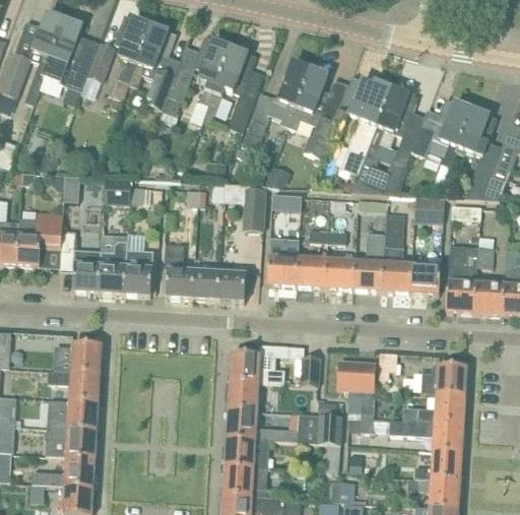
[(36,74),(25,102),(34,105),(44,77),(66,19),(48,12),(42,27),(41,31),(34,51),(30,59),(31,60),(40,63),(36,74)]
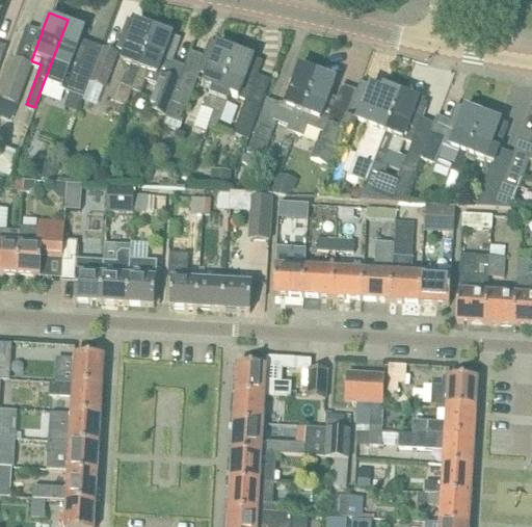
[(126,103),(133,85),(155,25),(128,15),(116,44),(126,47),(122,57),(132,61),(124,82),(122,81),(114,99),(117,100),(113,108),(122,111),(126,103)]
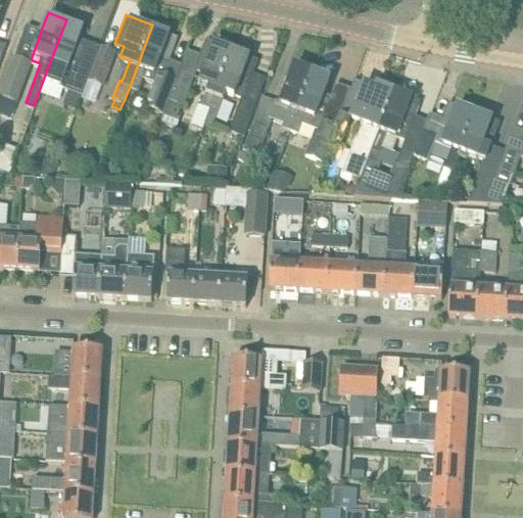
[(83,26),(66,19),(44,78),(52,81),(82,92),(93,63),(101,43),(80,35),(83,26)]
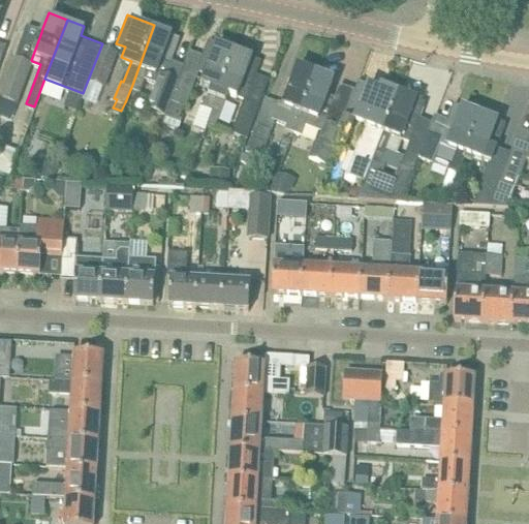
[(154,25),(132,85),(135,87),(138,88),(144,74),(147,66),(157,70),(158,71),(158,70),(178,79),(182,68),(184,62),(172,57),(173,54),(180,34),(154,25)]
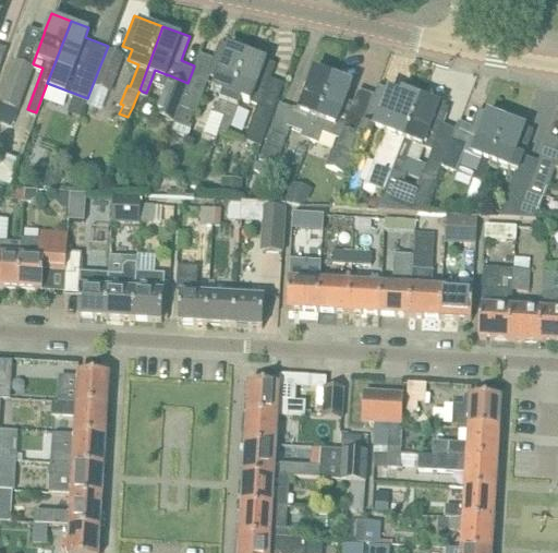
[(216,109),(225,112),(226,112),(251,44),(232,36),(229,43),(220,39),(208,71),(217,74),(214,83),(223,86),(216,109)]
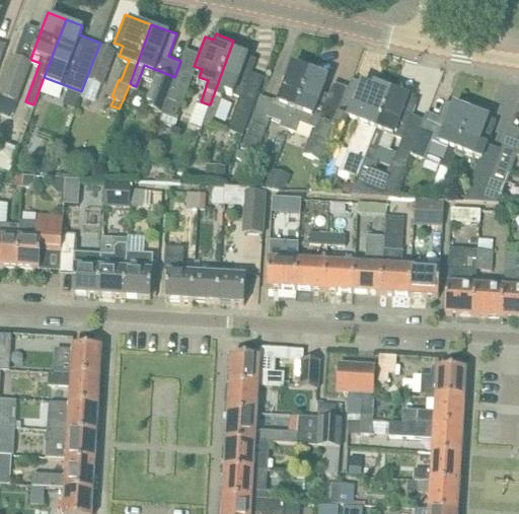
[(249,47),(233,41),(210,104),(209,104),(204,118),(212,121),(224,88),(239,94),(227,127),(242,133),(251,108),(239,104),(248,80),(247,80),(256,56),(247,52),(249,47)]
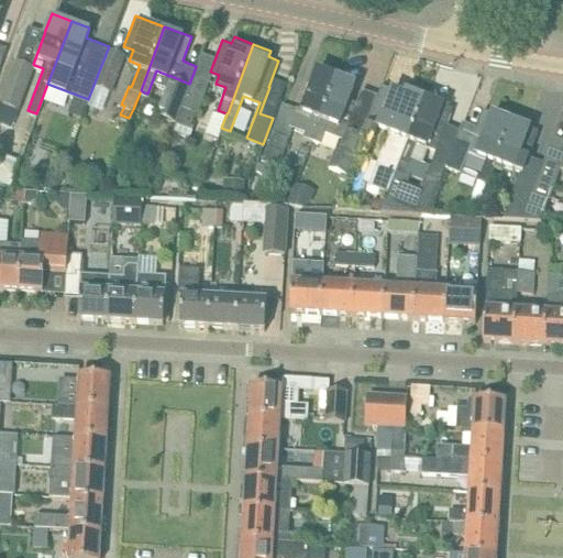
[(111,89),(125,53),(110,47),(96,83),(111,89)]
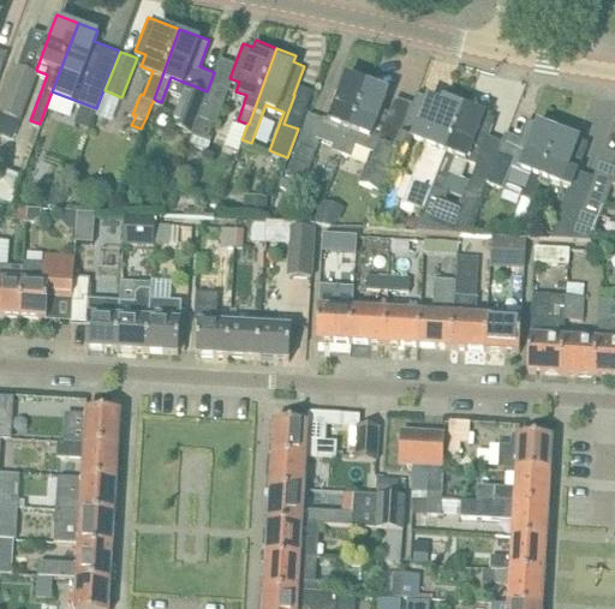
[(21,117),(37,71),(36,70),(18,63),(0,109),(21,117)]
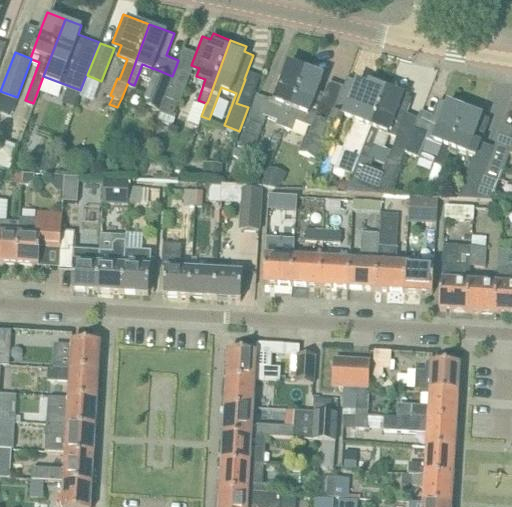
[(276,121),(285,125),(307,67),(289,60),(282,79),(275,98),(269,96),(259,122),(247,118),(238,144),(253,149),(266,113),(277,117),(276,121)]
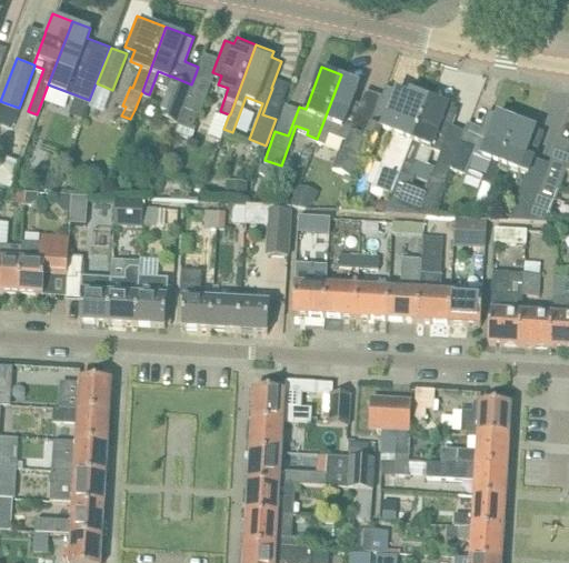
[(191,84),(178,120),(175,129),(192,136),(196,124),(188,121),(193,109),(199,111),(211,79),(196,73),(191,84)]
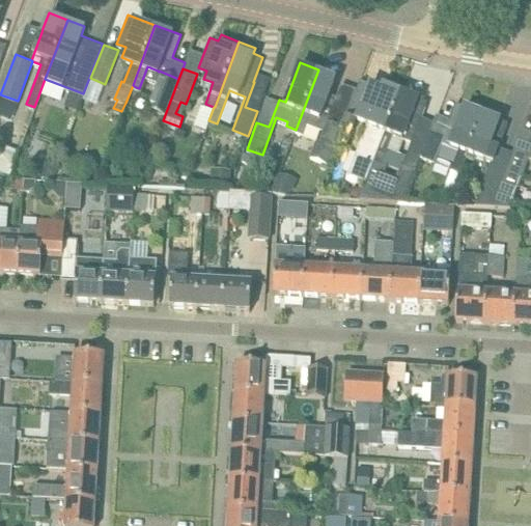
[(318,70),(296,130),(303,133),(307,122),(319,128),(309,155),(329,162),(342,126),(345,115),(350,106),(356,86),(341,81),(334,100),(328,97),(335,76),(318,70)]
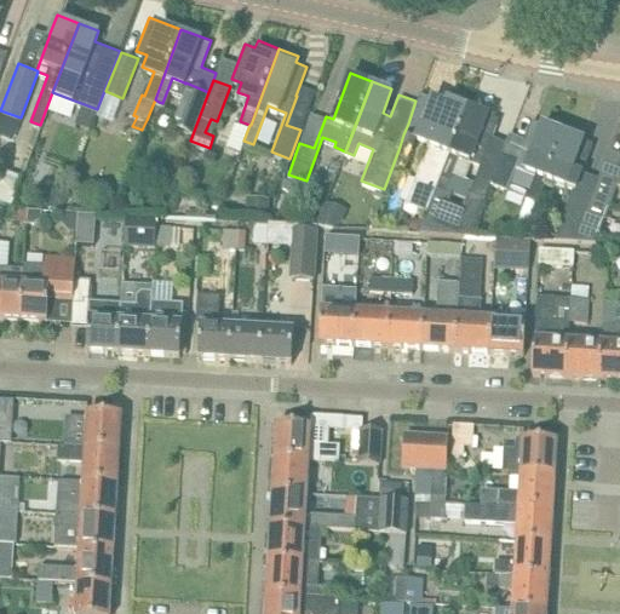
[(408,124),(403,135),(428,144),(406,202),(426,211),(431,199),(437,184),(468,104),(447,96),(445,102),(419,92),(415,101),(408,124)]
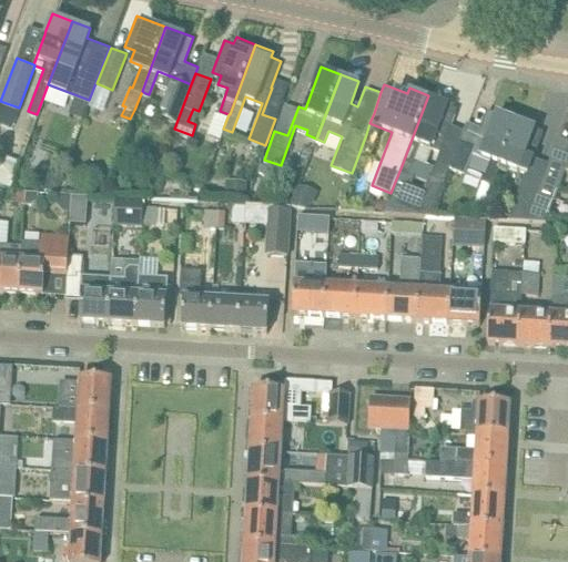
[(428,95),(401,169),(408,172),(421,141),(440,149),(457,106),(428,95)]
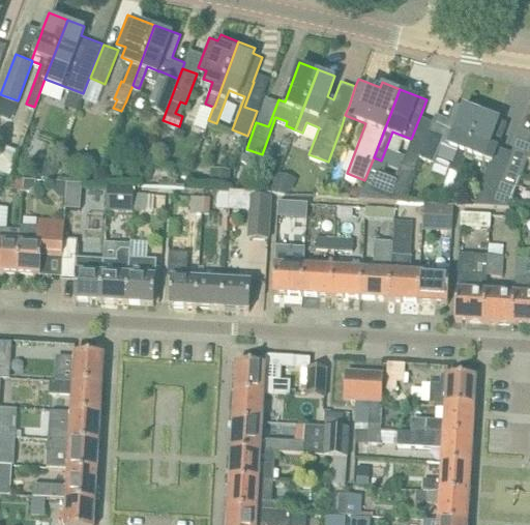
[(459,170),(467,150),(481,111),(454,99),(445,123),(433,118),(418,154),(434,161),(441,140),(448,143),(459,147),(450,167),(459,170)]
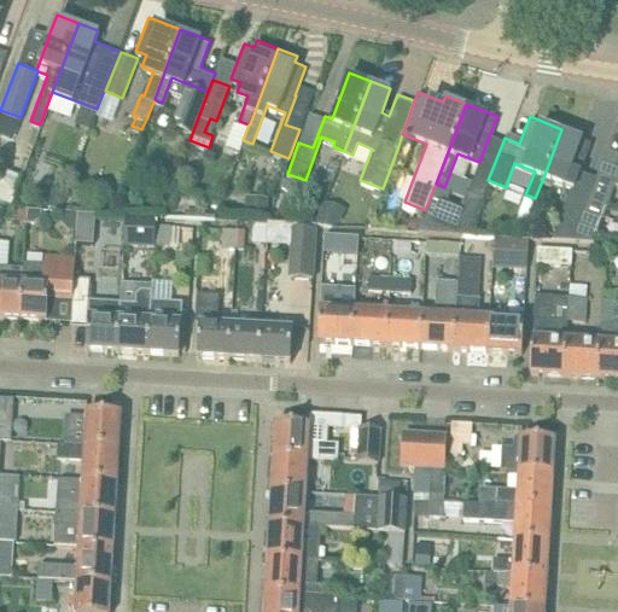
[(573,237),(583,211),(596,175),(579,169),(590,140),(561,129),(544,175),(571,185),(552,234),(573,237)]
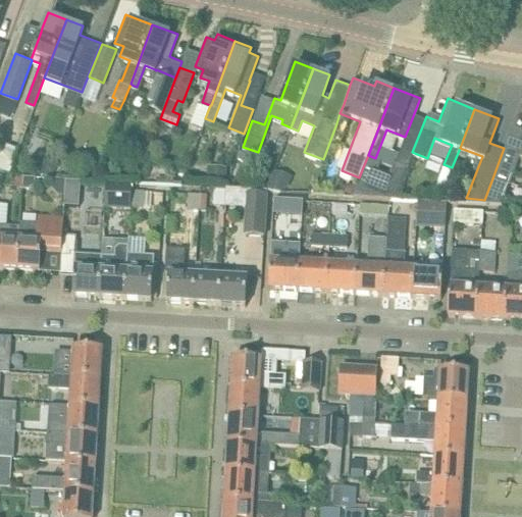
[(521,137),(521,138),(509,134),(504,148),(492,178),(508,184),(509,182),(521,146),(521,137)]
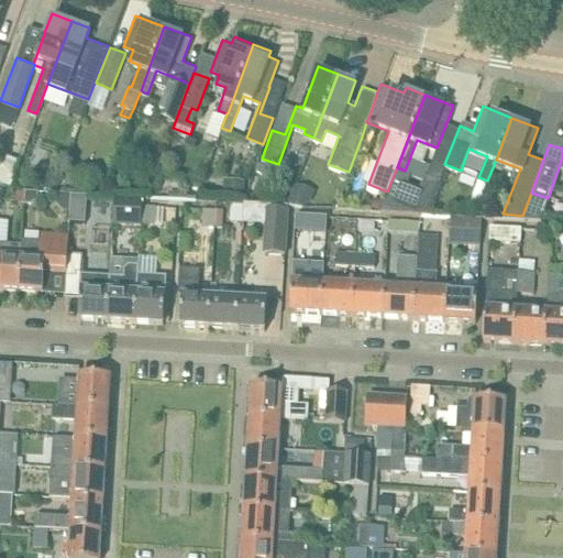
[(47,167),(42,184),(55,188),(61,173),(47,167)]
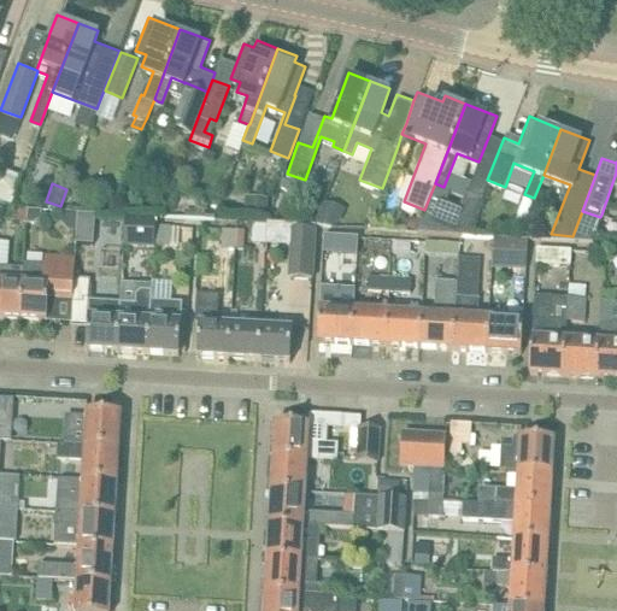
[(429,198),(424,210),(418,228),(469,230),(482,194),(466,189),(458,210),(429,198)]
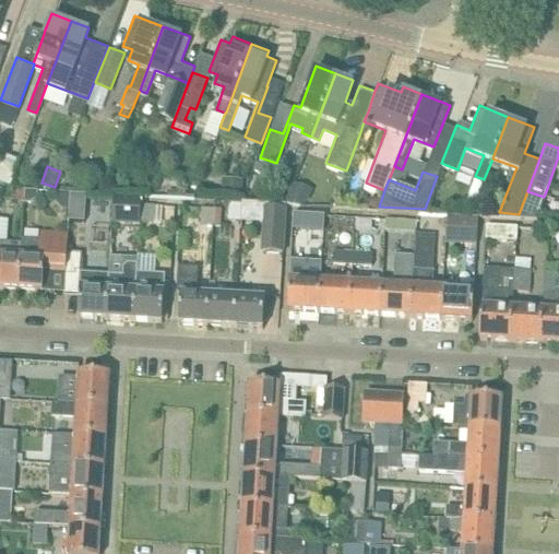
[(222,174),(221,189),(242,191),(244,176),(222,174)]
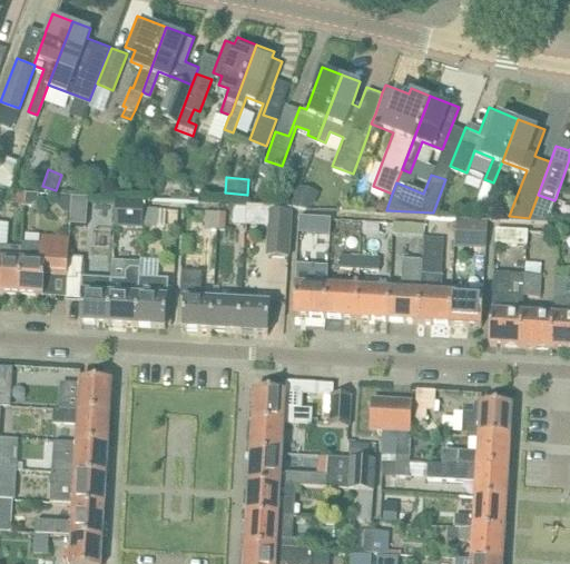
[(301,184),(293,203),(294,204),(307,206),(310,201),(313,203),(318,189),(301,184)]
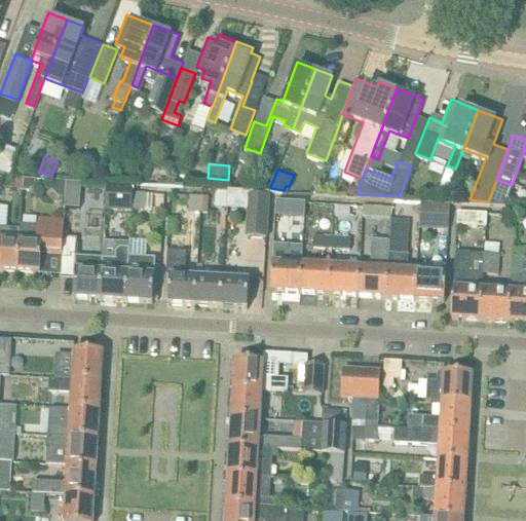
[(24,174),(23,186),(29,187),(35,182),(35,175),(24,174)]
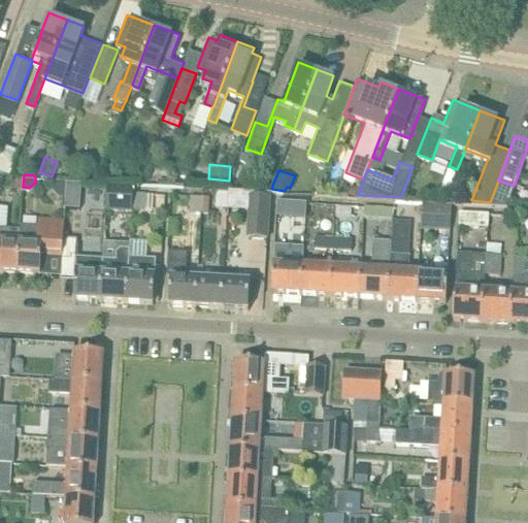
[(81,178),(66,177),(66,187),(64,204),(79,205),(81,178)]
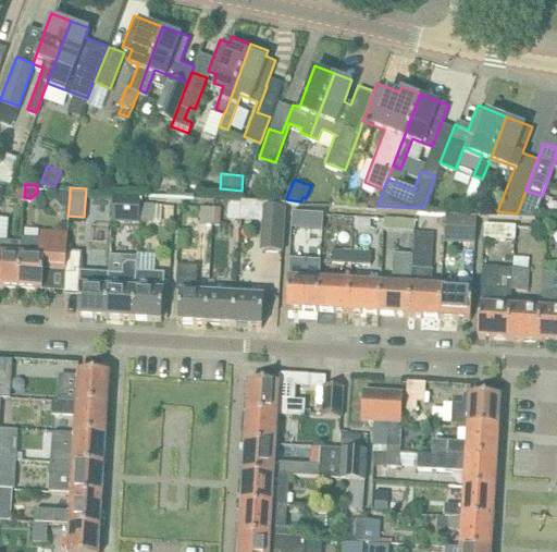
[(111,219),(137,220),(138,195),(112,194),(111,219)]
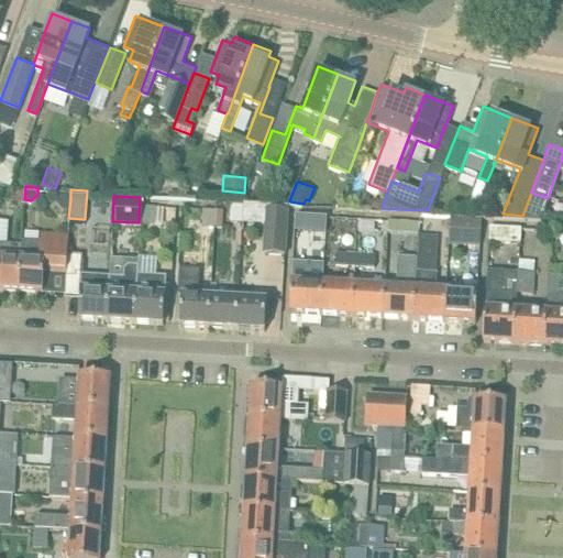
[(242,209),(242,200),(231,200),(230,218),(242,218),(243,217),(244,217),(245,209),(242,209)]
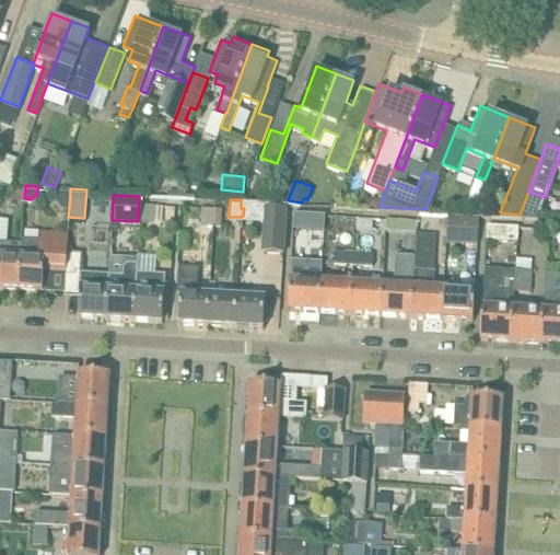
[(242,216),(241,217),(253,218),(254,200),(241,199),(241,208),(244,208),(243,216),(242,216)]
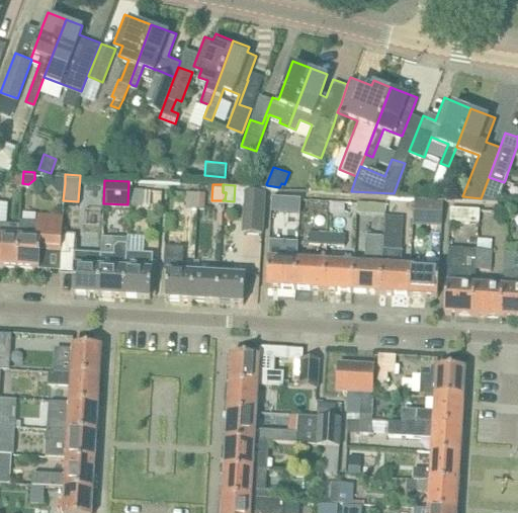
[(130,185),(130,202),(142,202),(143,186),(130,185)]
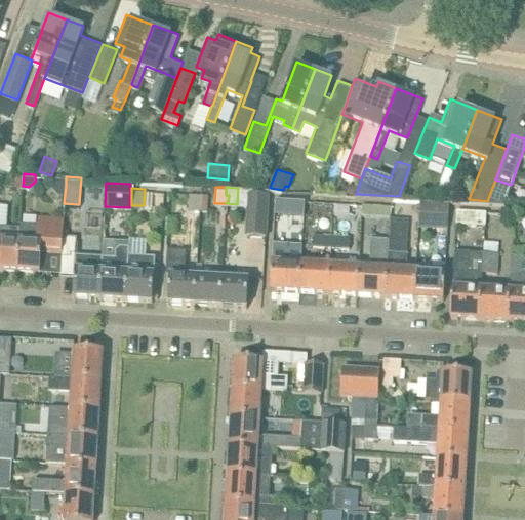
[(189,207),(198,208),(199,192),(190,191),(189,207)]
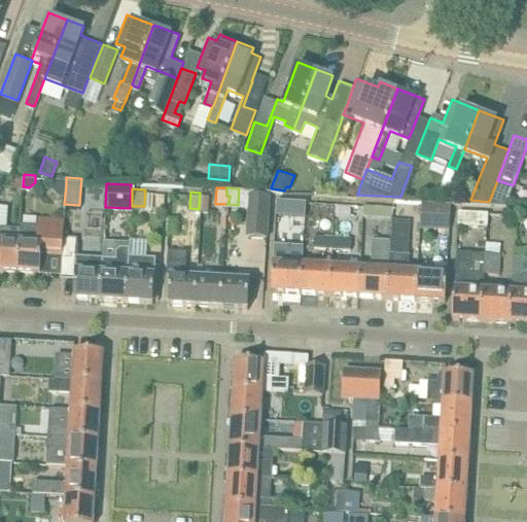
[(249,192),(247,231),(266,232),(268,194),(249,192)]
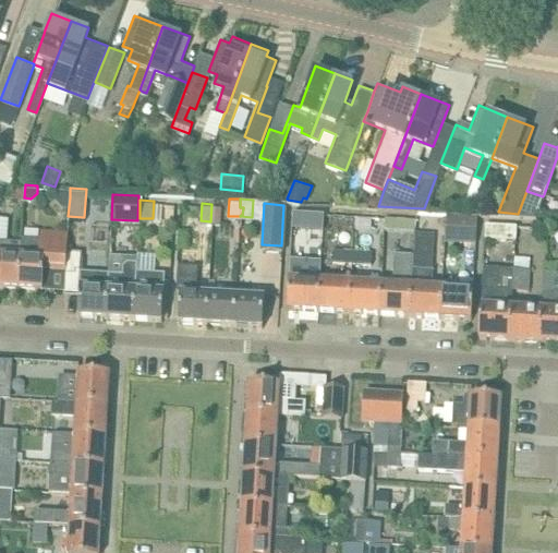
[(293,208),(292,223),(324,225),(324,209),(293,208)]
